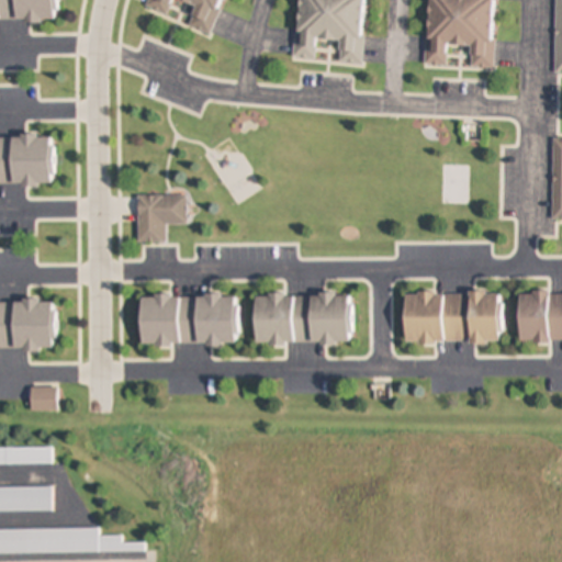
[(0,0),(0,22),(56,22),(56,0),(0,0)]
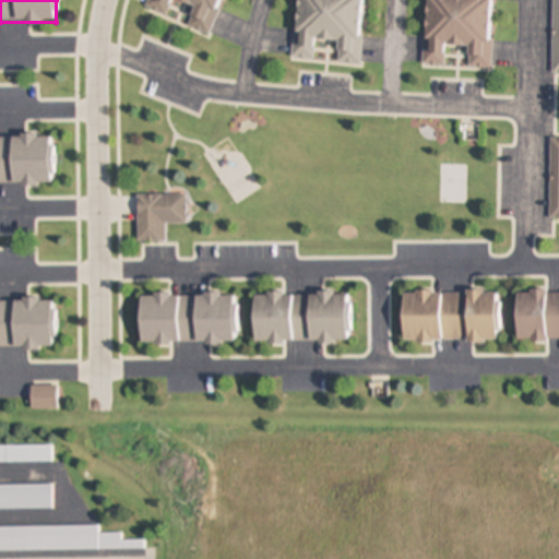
[(212,35),(224,0),(152,0),(149,10),(166,15),(171,0),(179,0),(195,6),(188,27),(212,35)]
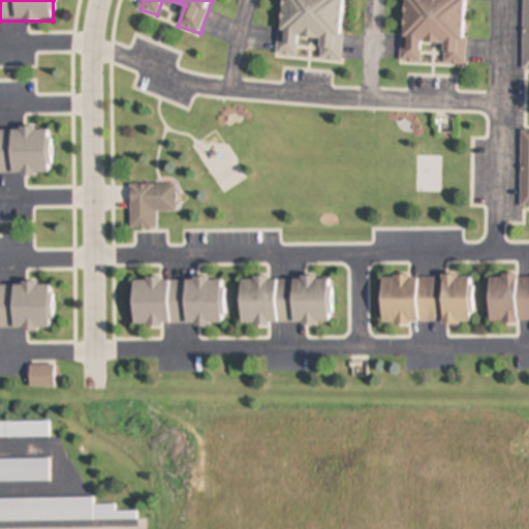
[(281,0),(277,55),(297,57),(299,36),(321,38),(320,59),(341,61),(345,0),(281,0)]
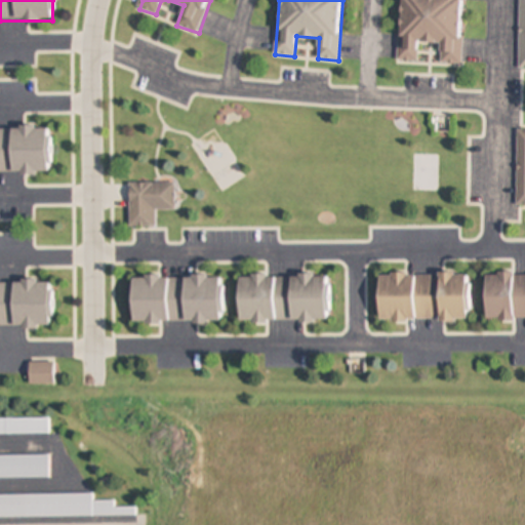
[(462,65),(465,0),(400,0),(398,62),(417,62),(418,42),(442,42),(441,64),(462,65)]
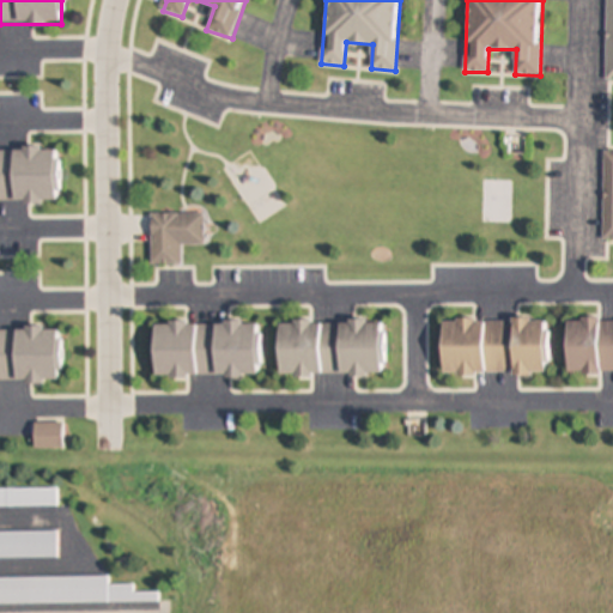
[(0,202),(60,202),(59,149),(0,149),(0,202)]
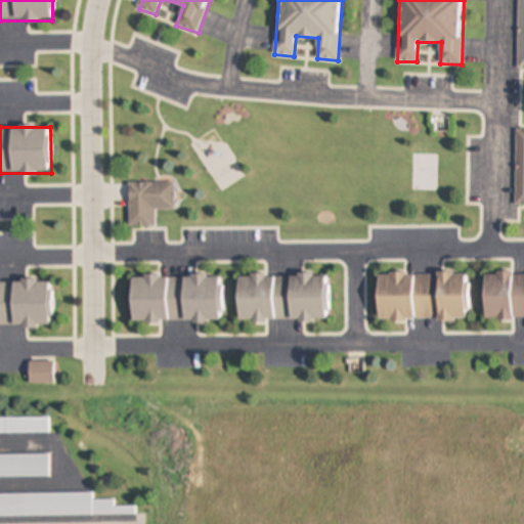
[(129,183),(129,226),(156,226),(156,210),(174,210),(174,183),(129,183)]
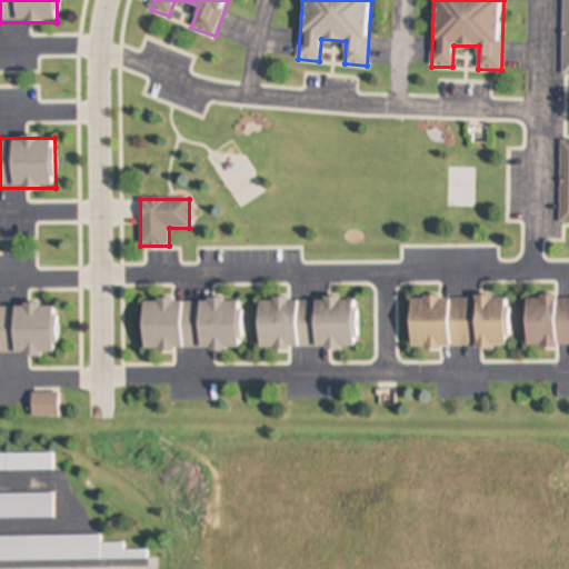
[(410,297),(411,347),(509,347),(509,297),(410,297)]
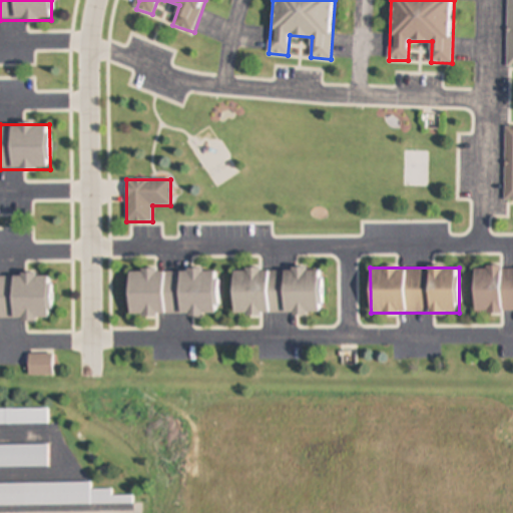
[(512,268),(475,268),(475,313),(512,313),(512,268)]
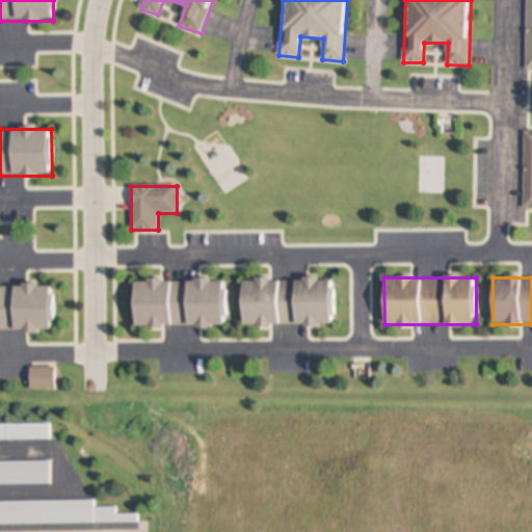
[(334,325),(334,278),(242,278),(242,325),(334,325)]
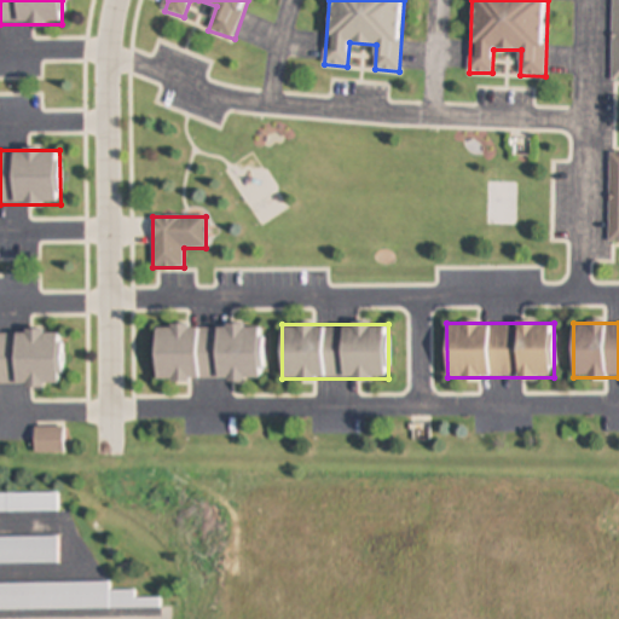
[(156,381),(262,382),(262,327),(156,325),(156,381)]
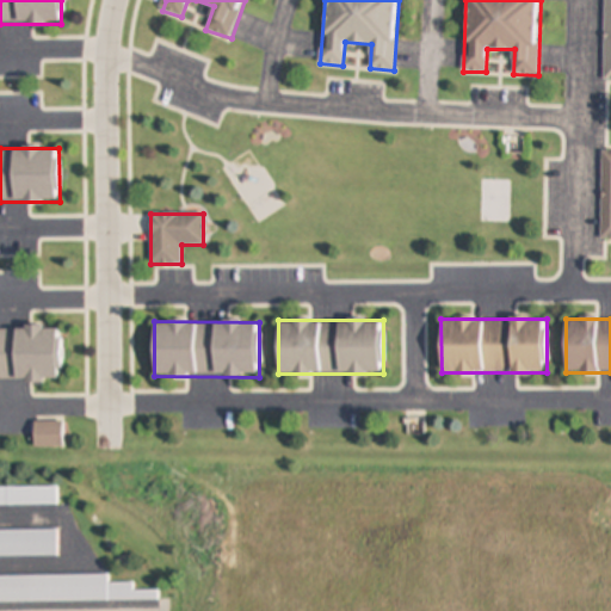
[(0,327),(0,381),(60,381),(59,327),(0,327)]
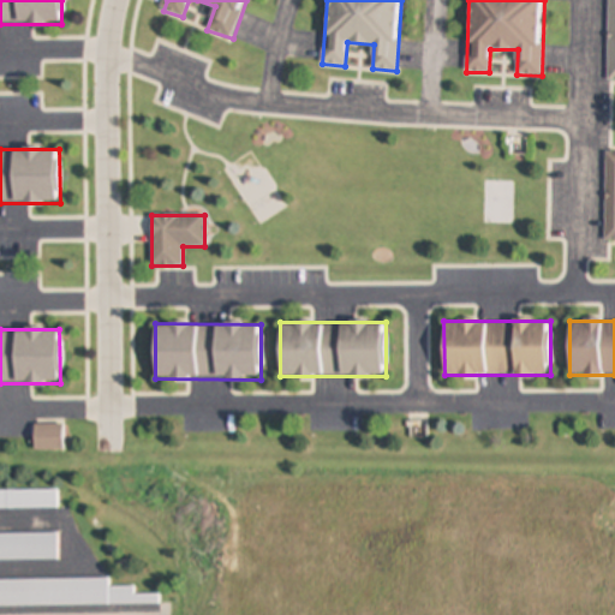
[(63,451),(63,425),(35,425),(35,451),(63,451)]
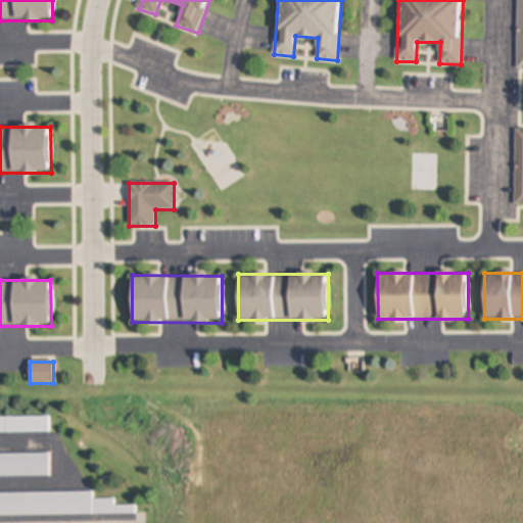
[(0,433),(49,433),(49,418),(0,418),(0,433)]
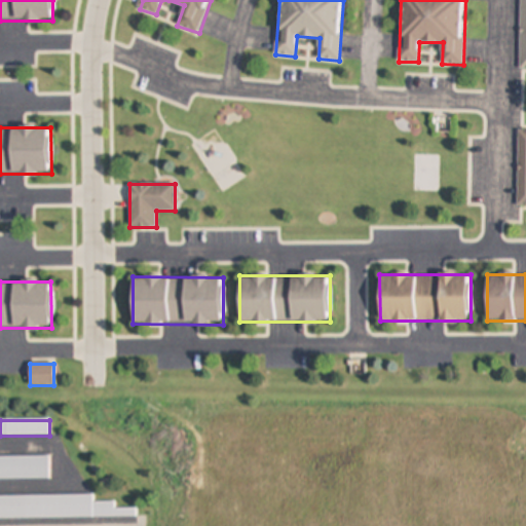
[(0,480),(49,480),(48,456),(0,456),(0,480)]
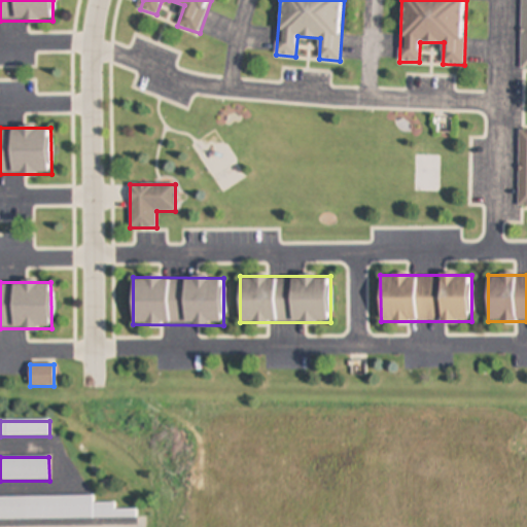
[(0,497),(0,519),(136,519),(136,510),(115,510),(115,503),(93,503),(93,497),(0,497)]
